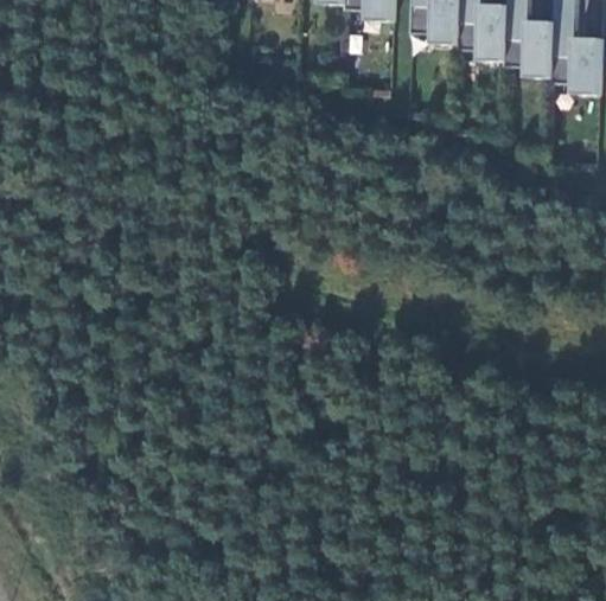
[(345,0),(345,4),(344,4),(344,8),(365,10),(365,19),(393,20),(393,0),(345,0)]
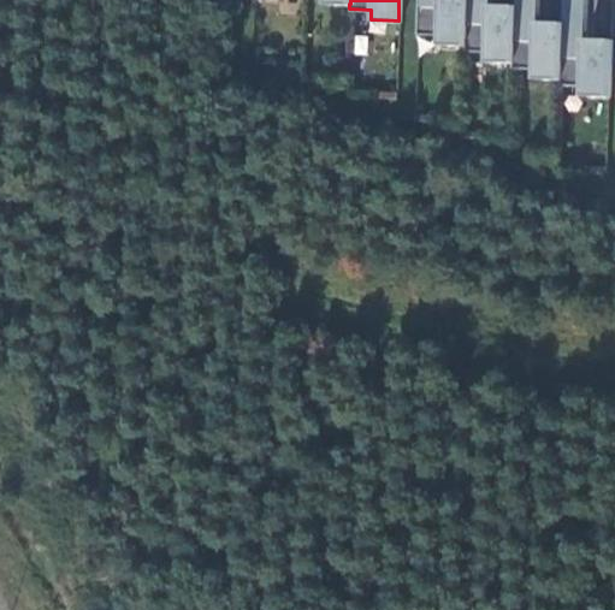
[(438,34),(437,43),(463,45),(465,0),(417,0),(415,33),(438,34)]
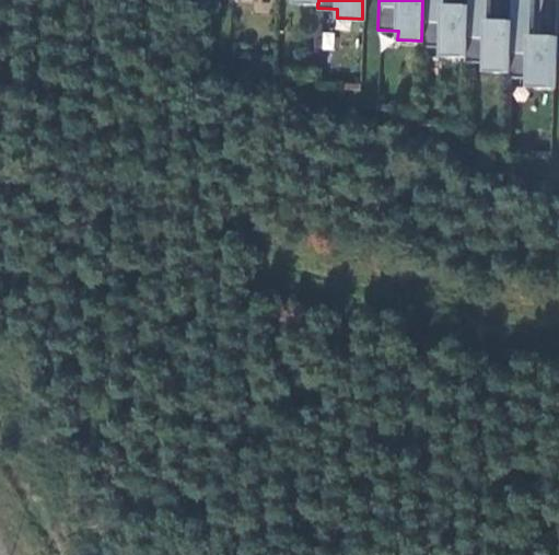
[(422,0),(421,41),(421,45),(441,46),(441,55),(465,56),(467,3),(466,3),(444,2),(444,0),(422,0)]
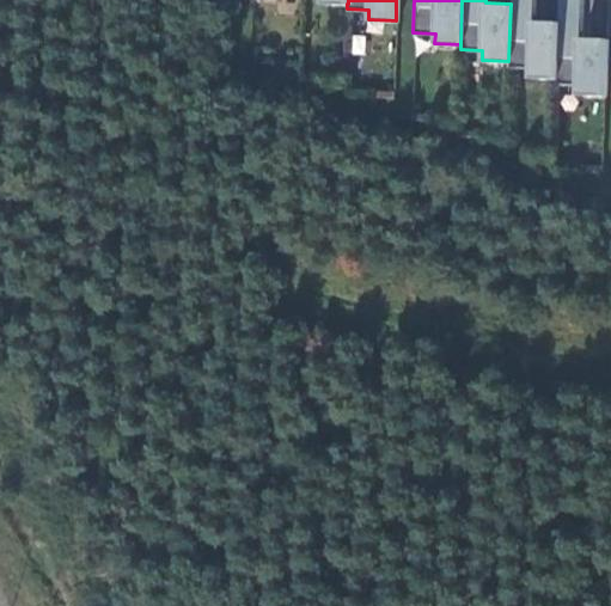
[(508,61),(507,66),(530,67),(529,77),(555,78),(557,20),(532,20),(532,0),(509,0),(509,4),(511,4),(508,61)]
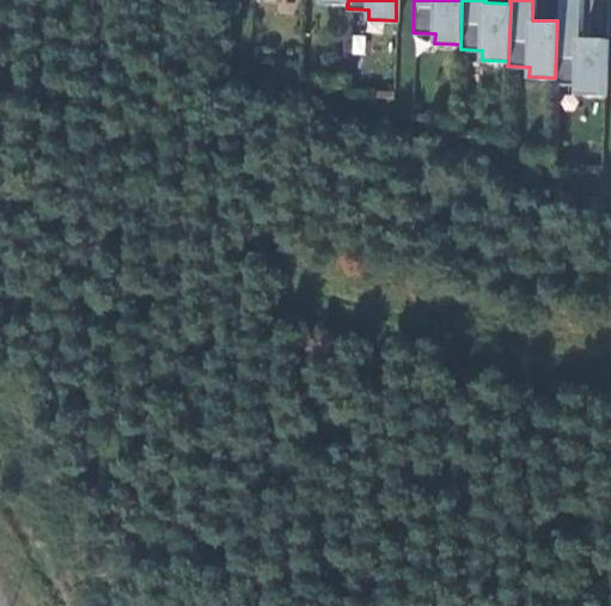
[(555,78),(555,83),(576,84),(576,93),(602,95),(605,37),(580,37),(581,0),(557,0),(557,20),(555,78)]
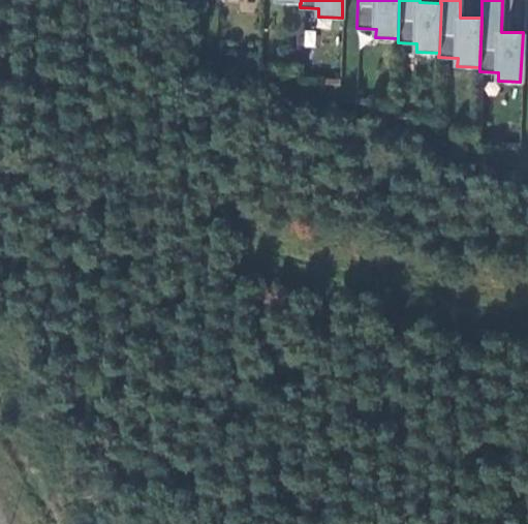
All buildings are outlined.
